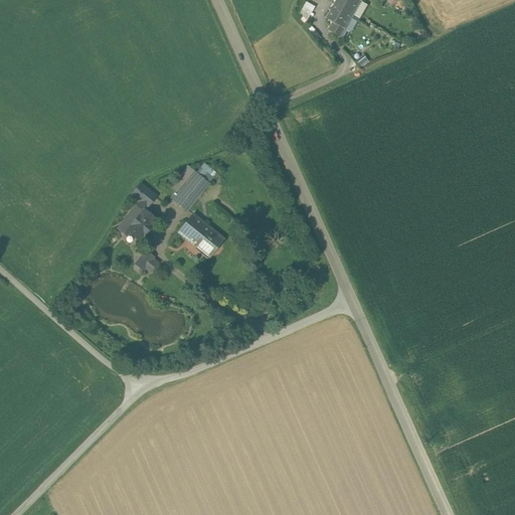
[(336,0),(334,5),(352,15),(361,0),(336,0)]
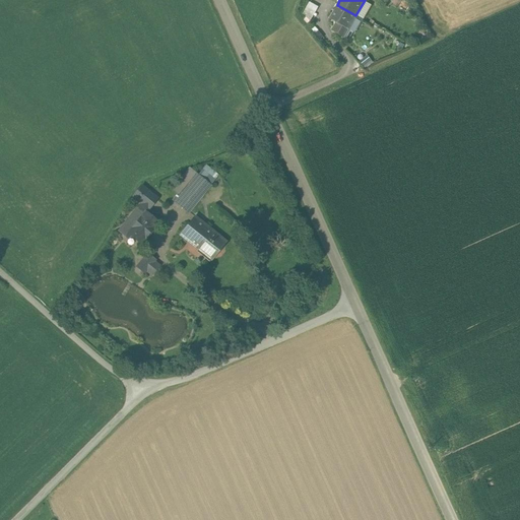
[(313,19),(319,6),(310,1),(303,15),(313,19)]
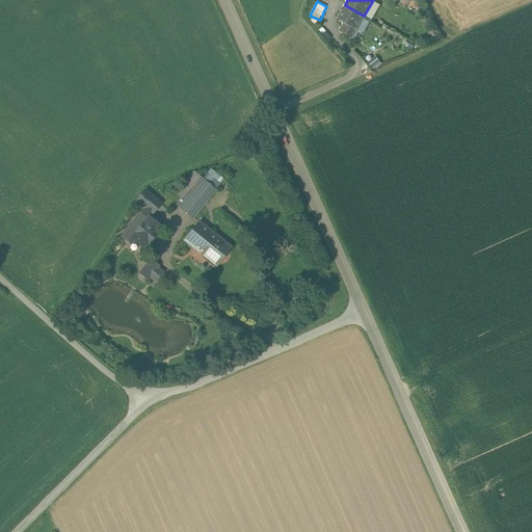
[(364,16),(345,5),(338,19),(344,23),(340,31),(351,38),(364,16)]
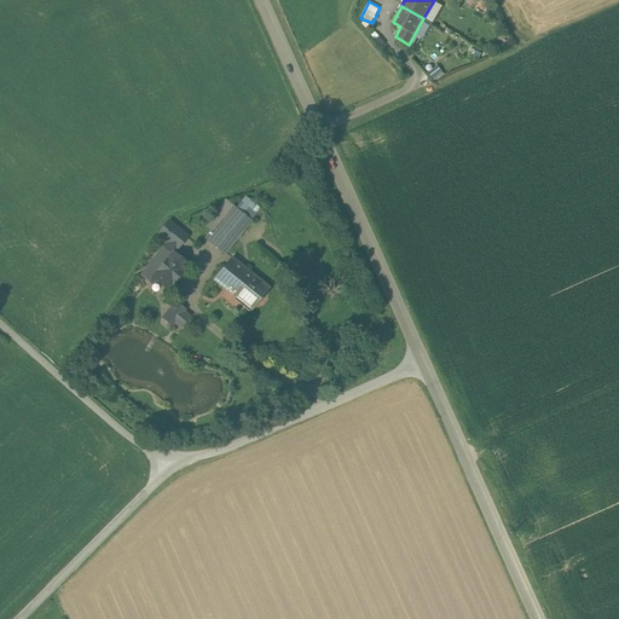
[(232,206),(206,239),(224,254),(255,214),(241,202),(236,208),(232,206)]
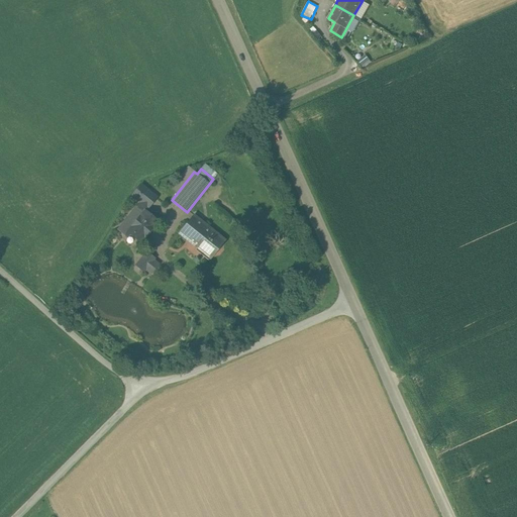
[(156,198),(140,185),(132,195),(141,203),(147,208),(156,198)]
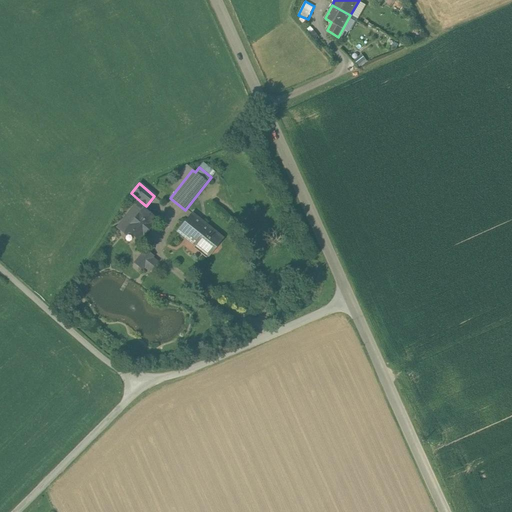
[(140,201),(136,204),(117,227),(124,233),(127,230),(139,239),(155,219),(143,210),(146,206),(140,201)]
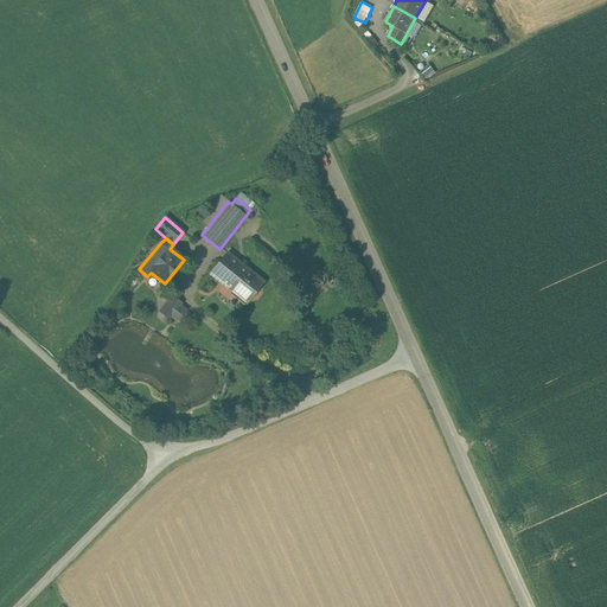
[(263,282),(227,253),(210,274),(247,304),(263,282)]
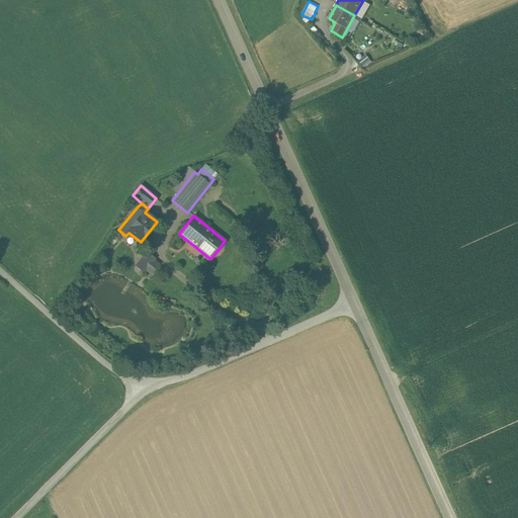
[(154,259),(147,254),(137,266),(144,271),(154,259)]
